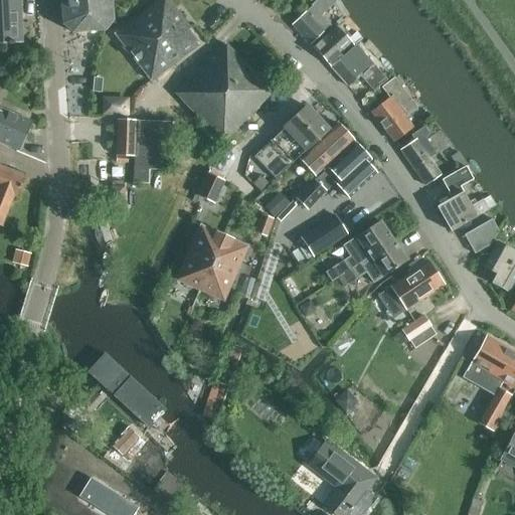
[(0,0),(0,42),(20,42),(18,0),(0,0)]
